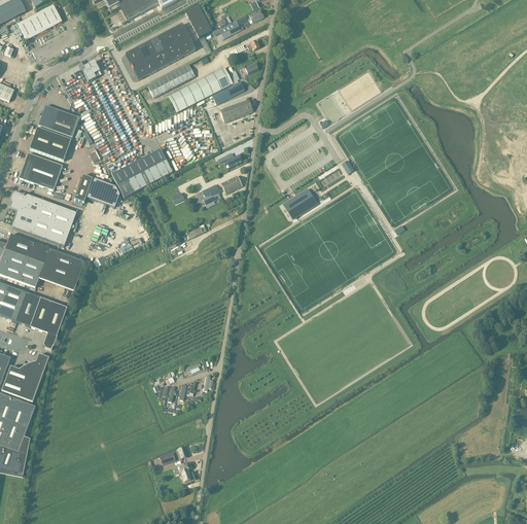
[(10,0),(0,5),(0,23),(26,10),(21,0),(10,0)]
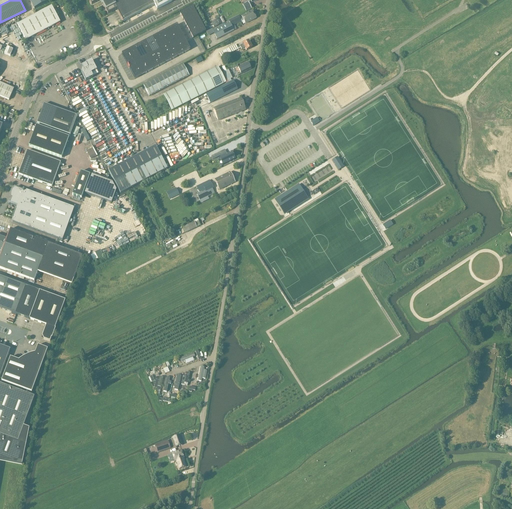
[(90,0),(91,2),(95,0),(102,0),(102,1),(103,2),(108,12),(117,7),(123,19),(154,3),(157,7),(170,0),(90,0)]
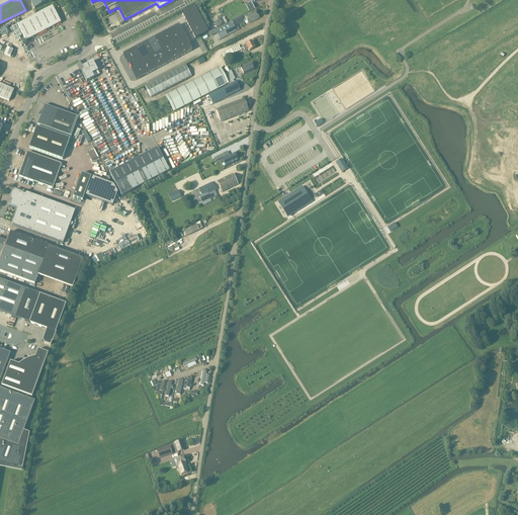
[(251,0),(246,2),(249,9),(254,6),(251,0)]
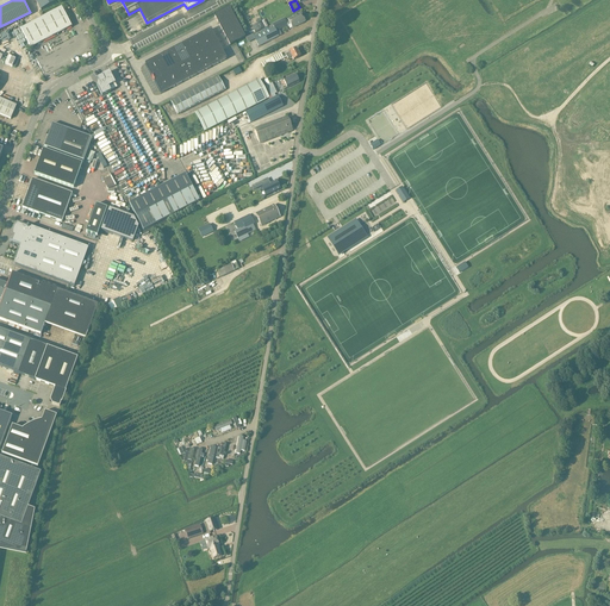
[(460,0),(459,4),(471,11),(474,5),(467,0),(460,0)]
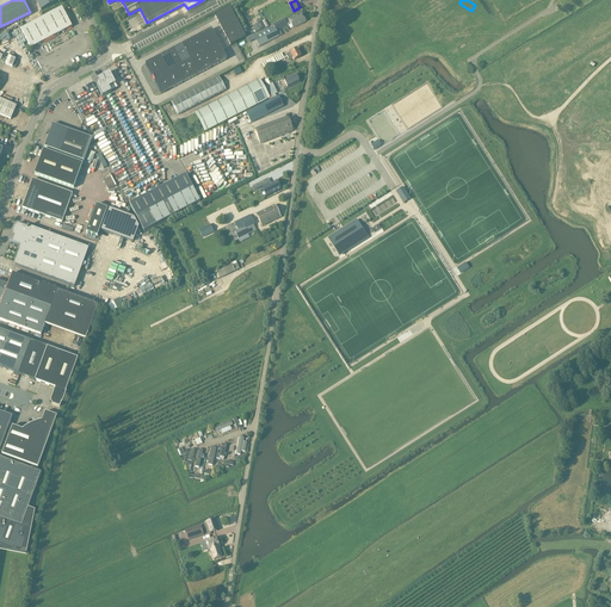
[(454,8),(451,11),(457,16),(460,12),(467,17),(471,11),(460,4),(455,10),(454,8)]
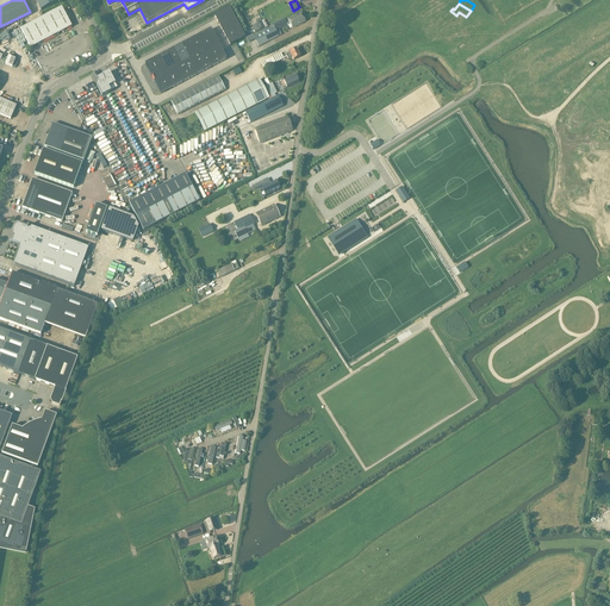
[(30,45),(72,24),(61,5),(20,26),(30,45)]
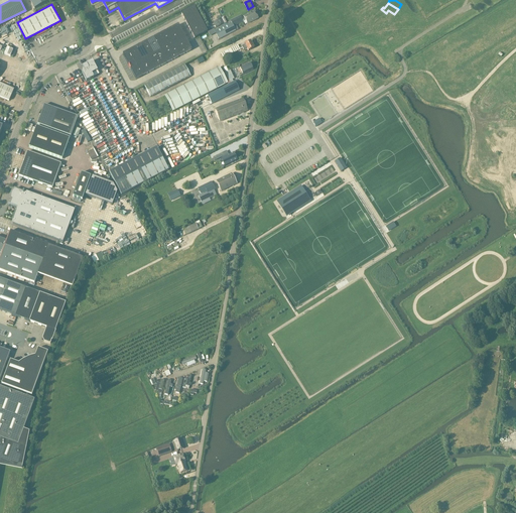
[(181,11),(195,36),(208,29),(195,4),(181,11)]
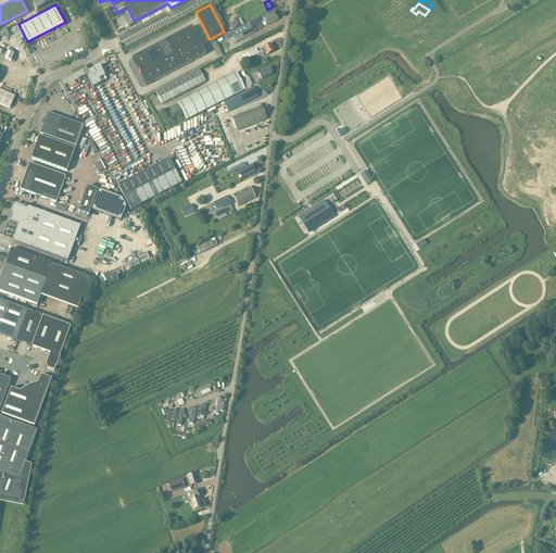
[(274,9),(260,16),(262,20),(262,21),(265,20),(266,23),(278,16),(274,9)]
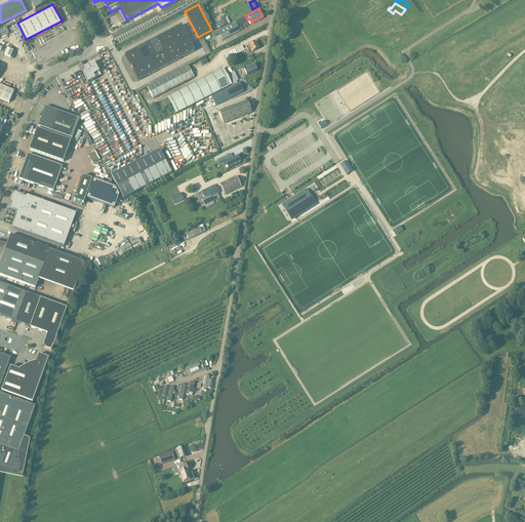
[(387,16),(382,23),(393,29),(397,23),(390,18),(392,15),(387,12),(385,15),(387,16)]
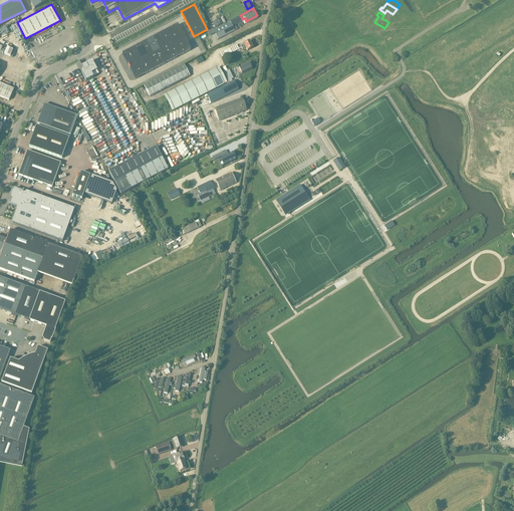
[(230,20),(214,28),(218,36),(235,28),(232,23),(242,18),(240,15),(239,13),(229,18),(230,20)]
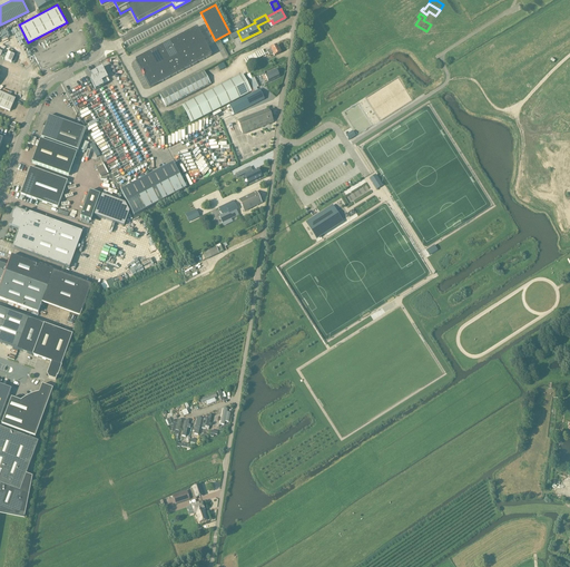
[(501,22),(497,29),(502,33),(510,22),(503,18),(505,17),(502,15),(499,20),(501,22)]
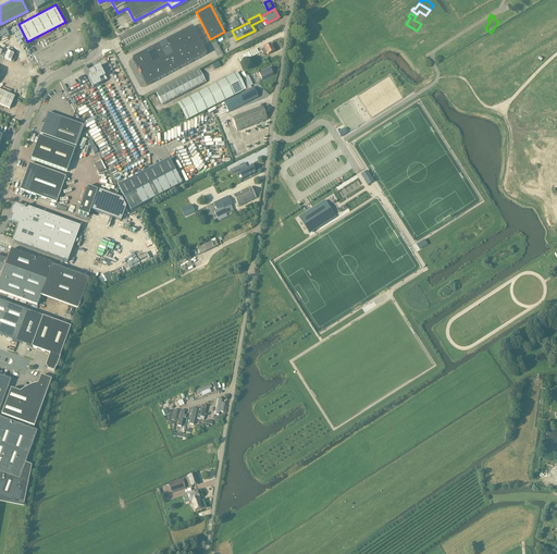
[(498,22),(491,33),(497,36),(502,28),(505,31),(508,25),(505,23),(504,25),(498,22)]
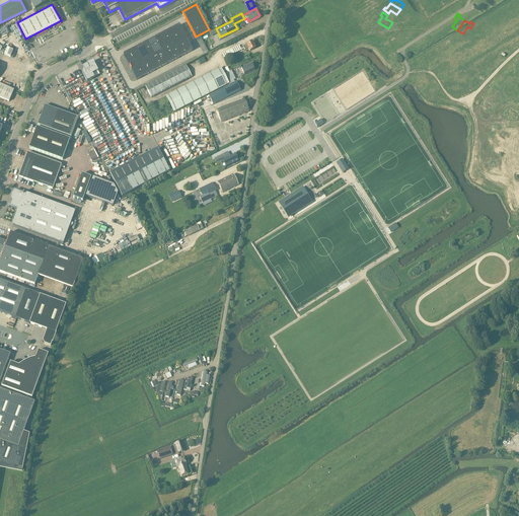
[(124,52),(137,77),(193,48),(179,22),(124,52)]
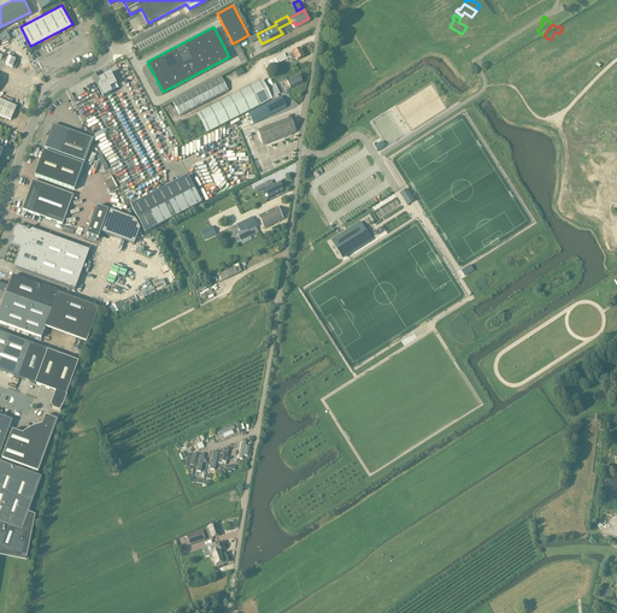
[(477,33),(474,39),(476,41),(477,39),(485,42),(492,30),(486,27),(480,35),(477,33)]
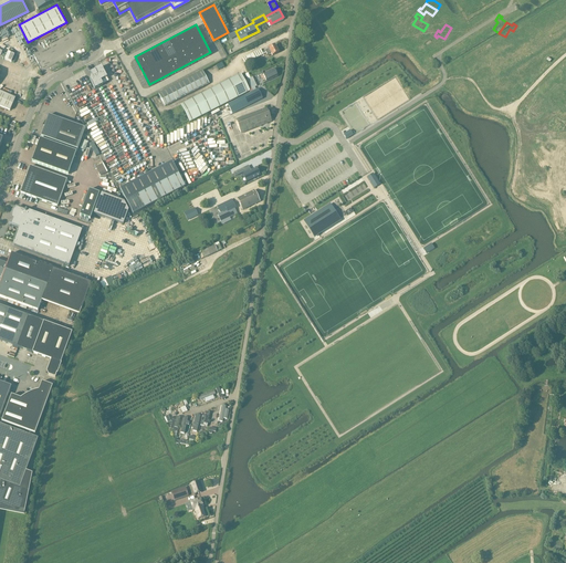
[(451,28),(444,39),(450,43),(449,45),(451,47),(456,41),(452,40),(457,32),(451,28)]
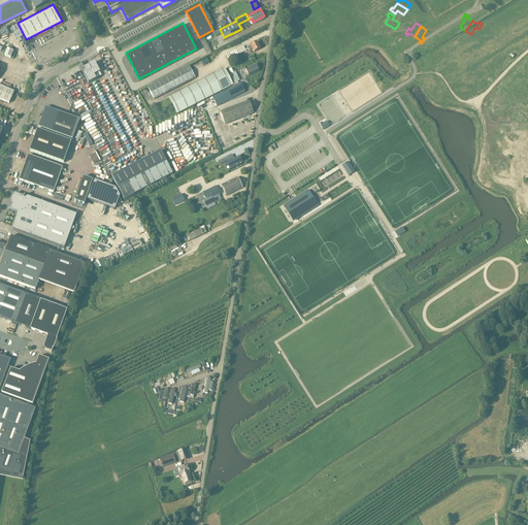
[(433,29),(427,38),(432,42),(438,33),(433,29)]
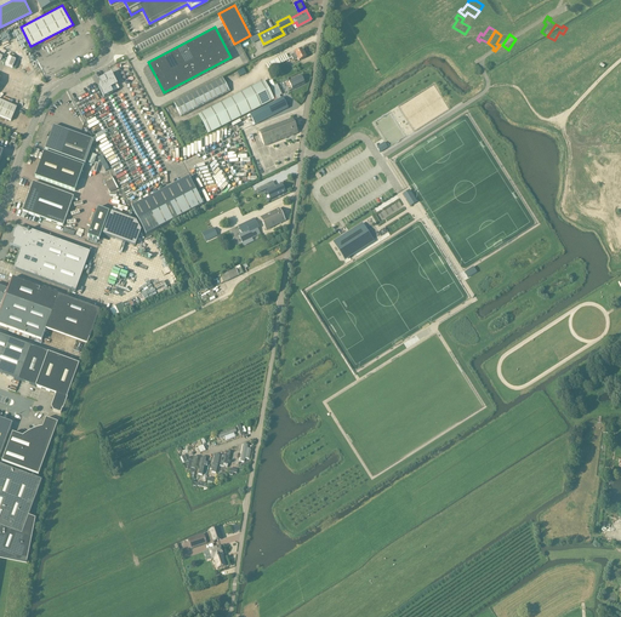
[(516,39),(508,50),(514,53),(522,43),(516,39)]
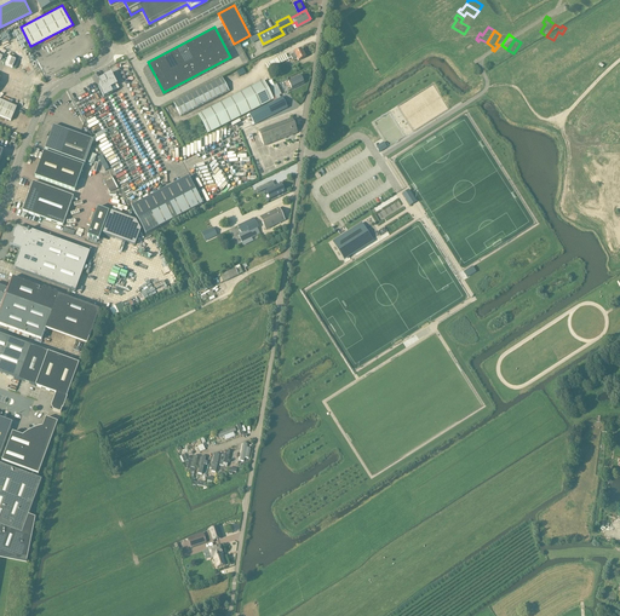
[(585,49),(580,57),(587,62),(595,50),(587,45),(589,42),(586,41),(583,47),(585,49)]
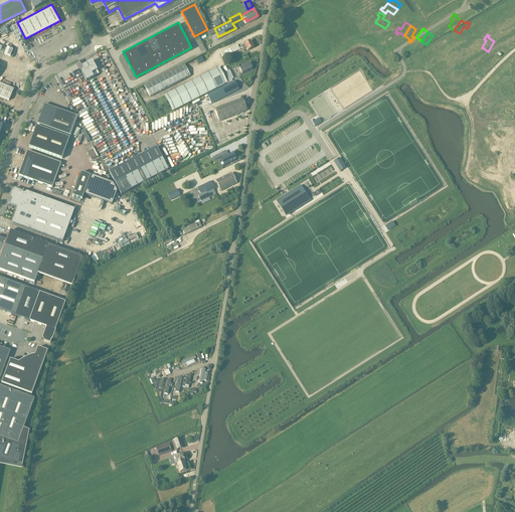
[(433,35),(426,44),(432,47),(438,38),(433,35)]
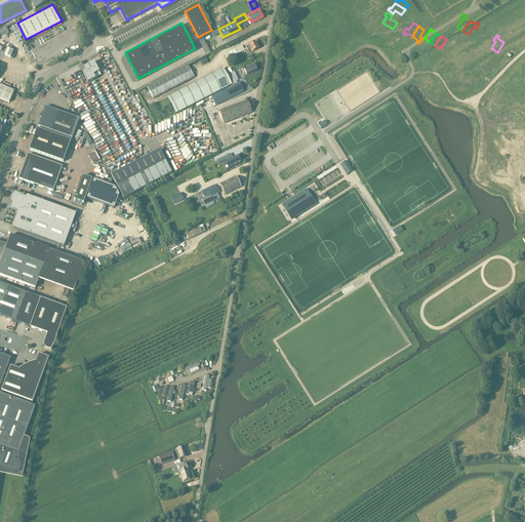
[(241,43),(225,52),(227,56),(244,48),(246,46),(247,48),(251,46),(252,49),(258,46),(255,39),(249,42),(249,43),(246,44),(243,46),(241,43)]
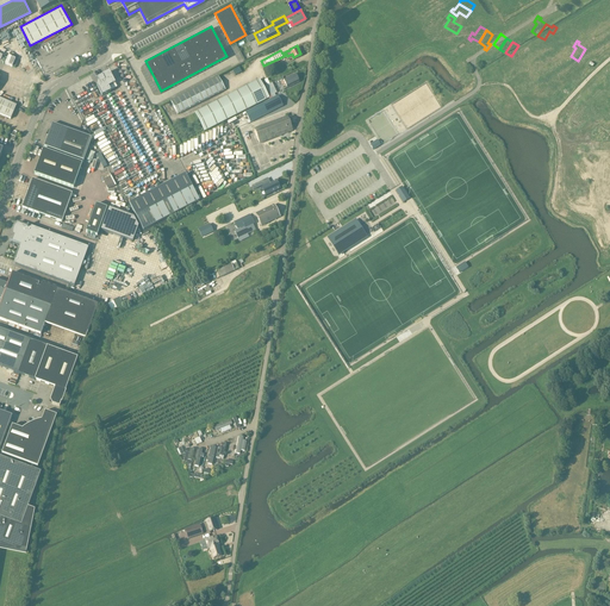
[(518,45),(511,56),(517,60),(524,49),(518,45)]
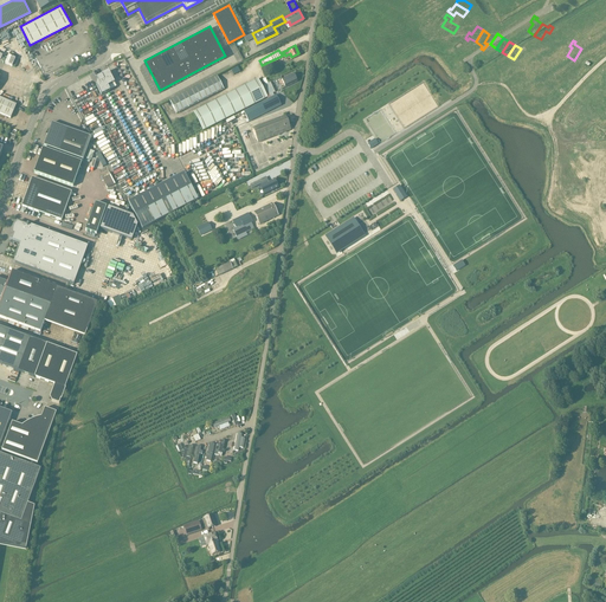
[(521,49),(514,59),(520,63),(527,52),(521,49)]
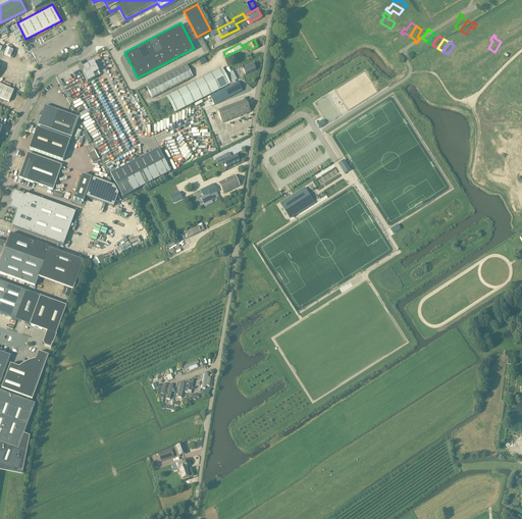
[(454,45),(448,54),(454,58),(459,49),(454,45)]
